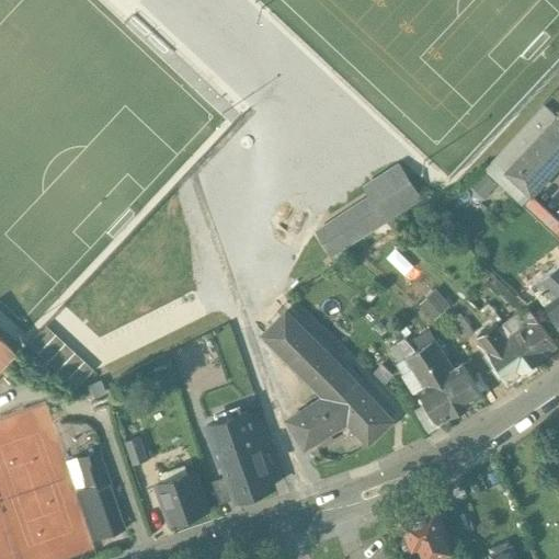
[(555,118),(543,107),(528,123),(540,134),(542,133),(555,118)]
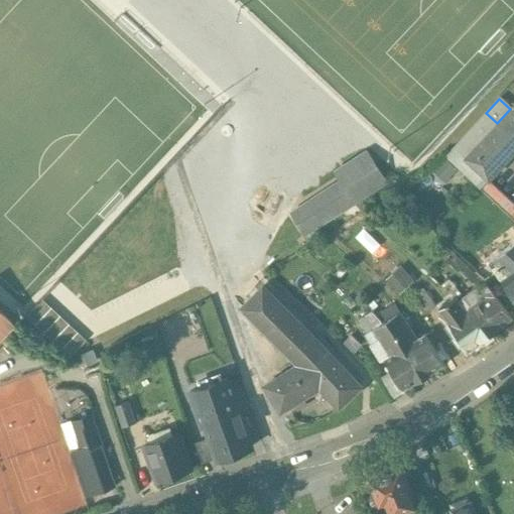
[(513,104),(510,109),(498,122),(513,136),(513,104)]
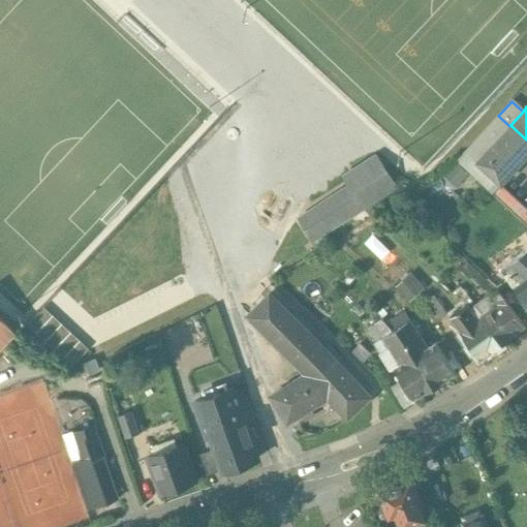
[(498,116),(456,162),(491,195),(499,185),(475,163),(509,126),(498,116)]
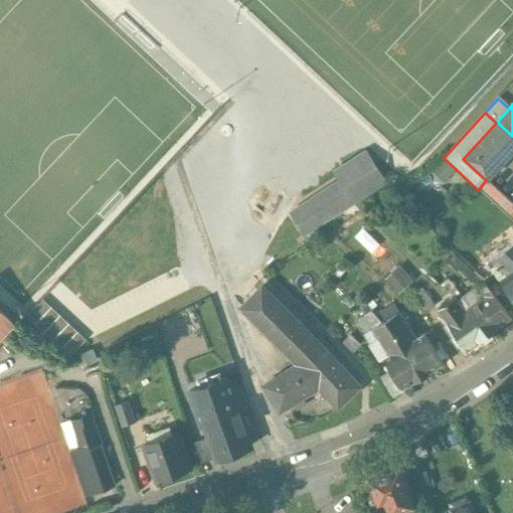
[(512,151),(512,136),(497,122),(496,123),(463,159),(486,180),(487,180),(512,151)]
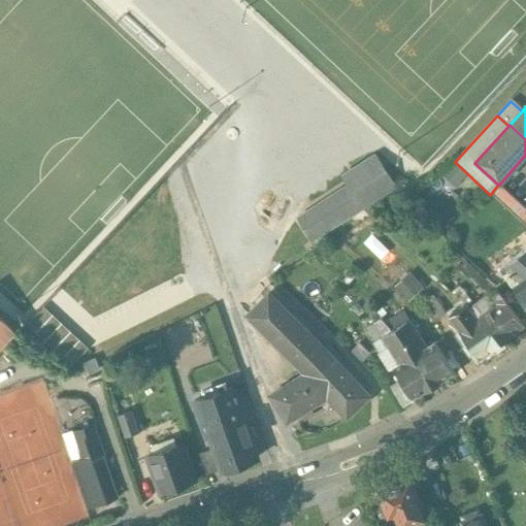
[(344,186),(295,219),(311,242),(397,186),(380,159),(374,152),(338,176),(344,186)]
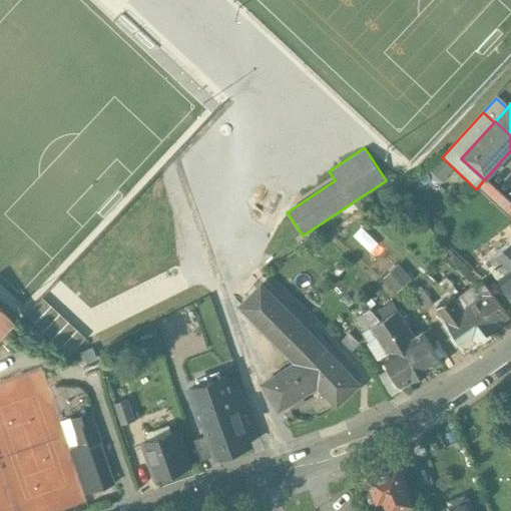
[(510,242),(489,259),(505,274),(497,279),(510,297),(510,242)]
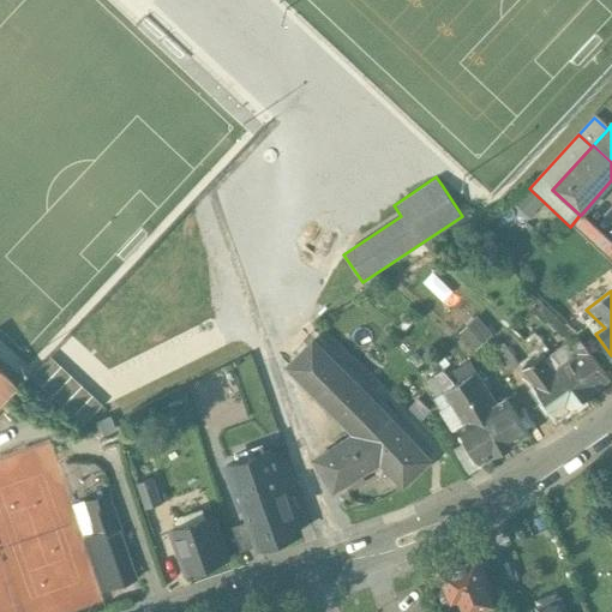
[(492,335),(474,317),(457,334),(477,352),(492,335)]
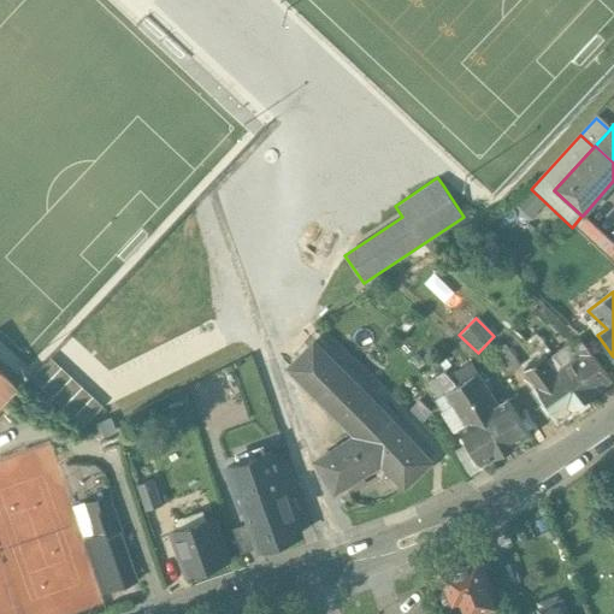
[(565,326),(558,334),(567,344),(571,342),(577,337),(565,326)]
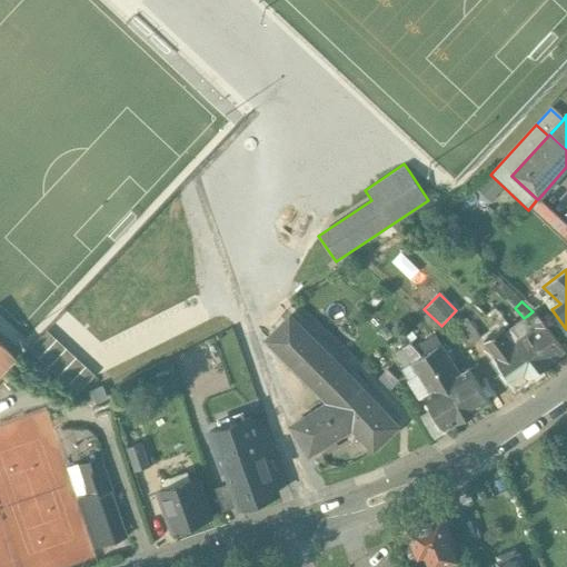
[(561,352),(533,311),(527,316),(536,328),(517,341),(527,356),(523,359),(533,372),(561,352)]
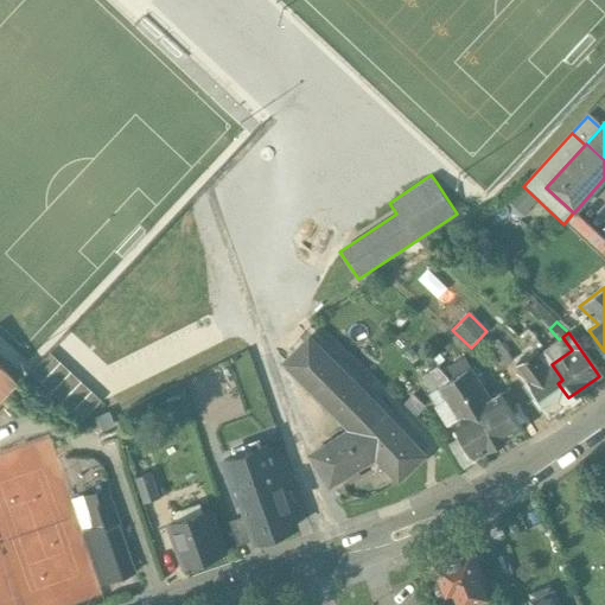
[(380,412),(307,339),(282,364),(348,432),(349,432),(380,412)]
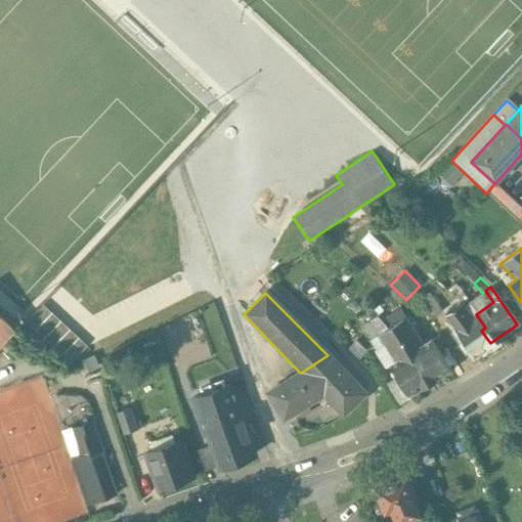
[(440,311),(427,294),(420,300),(433,317),(440,311)]
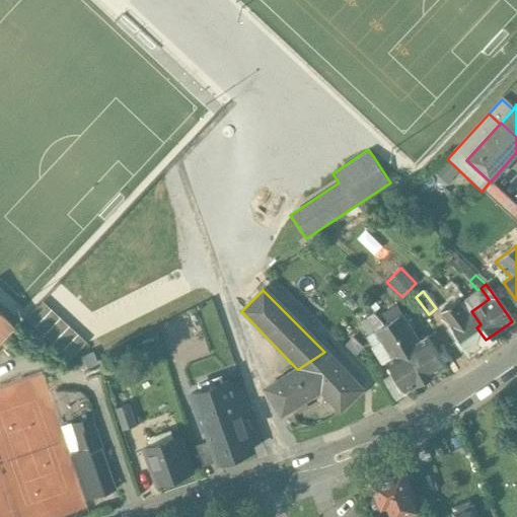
[(42,300),(25,319),(69,358),(85,340),(42,300)]
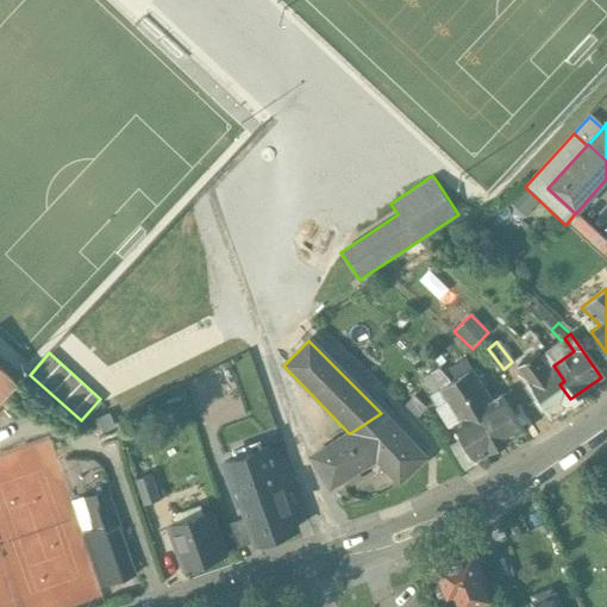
[(546,370),(534,354),(517,367),(551,413),(570,399),(559,385),(564,381),(554,365),(546,370)]
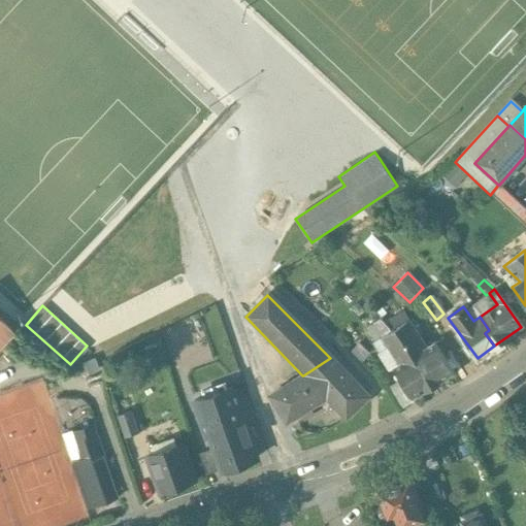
[(385,326),(377,321),(372,324),(381,336),(390,331),(385,326)]
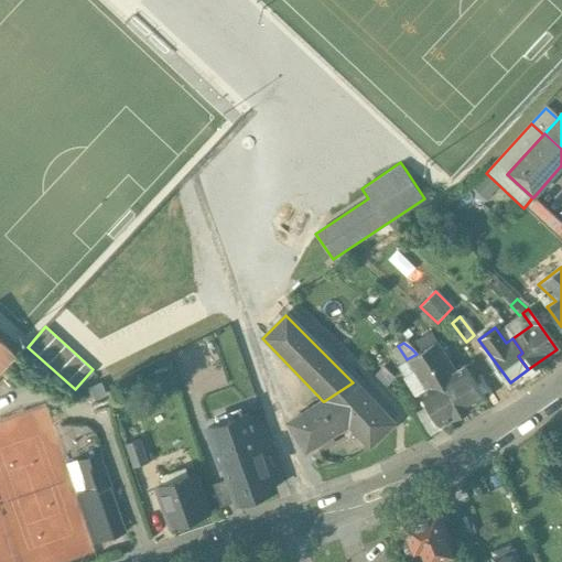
[(454,373),(436,343),(423,350),(441,380),(454,373)]
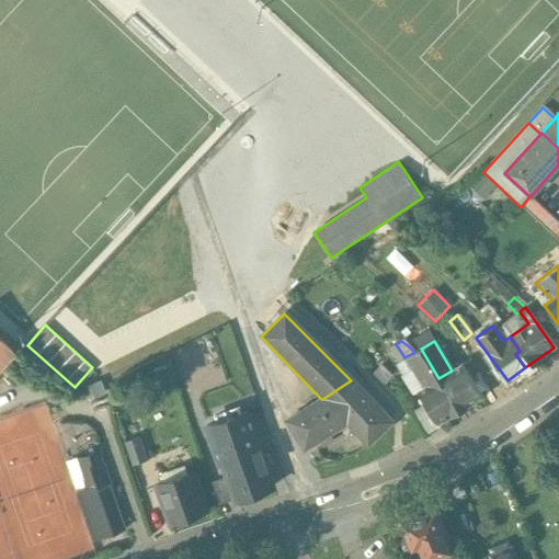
[(0,360),(9,351),(0,342),(0,360)]
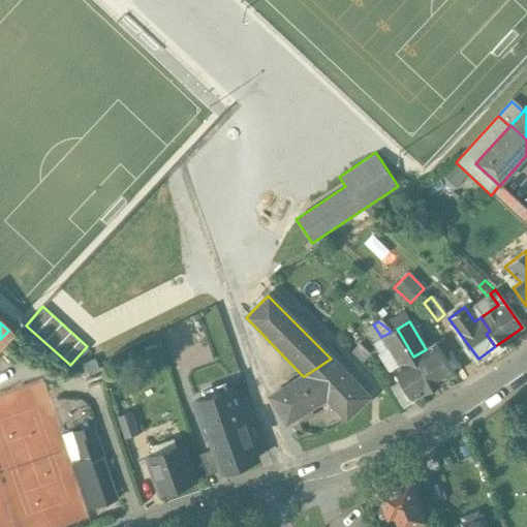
[(391,332),(381,337),(388,348),(398,366),(413,357),(397,329),(391,332)]
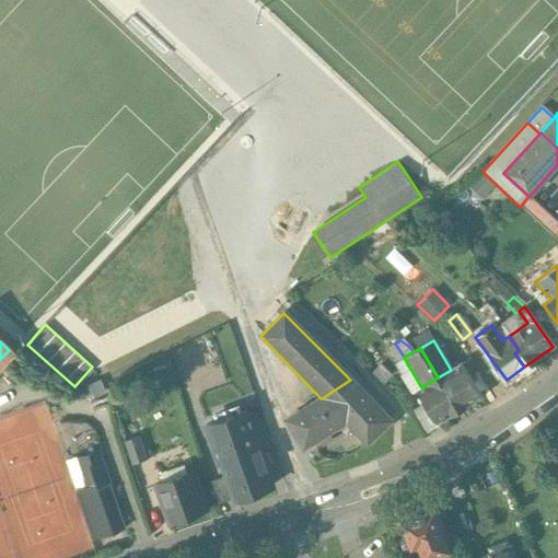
[(451,370),(438,378),(457,409),(479,396),(461,364),(451,370)]
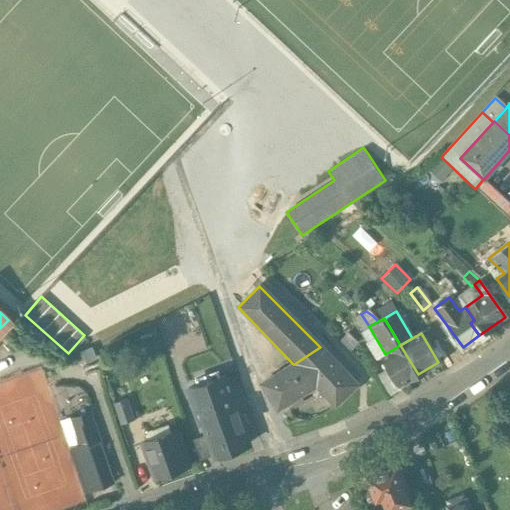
[(375,337),(364,343),(375,360),(380,357),(385,354),(375,337)]
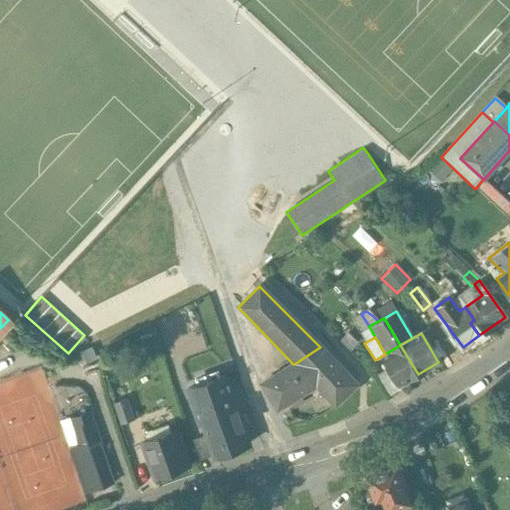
[(385,354),(380,357),(390,373),(398,386),(418,374),(400,345),(385,354)]
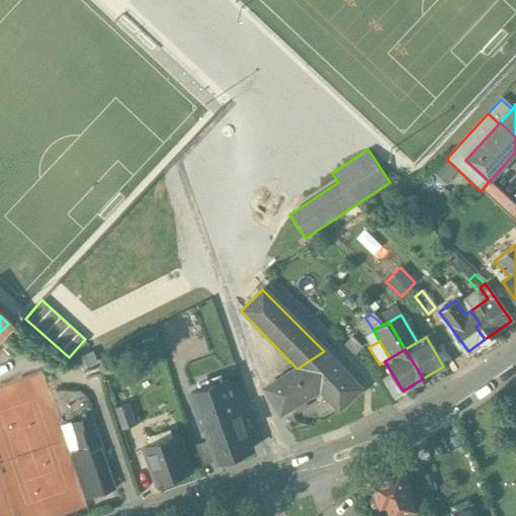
[(324,351),(297,368),(296,368),(263,389),(279,416),(319,392),(338,412),(360,391),(324,351)]
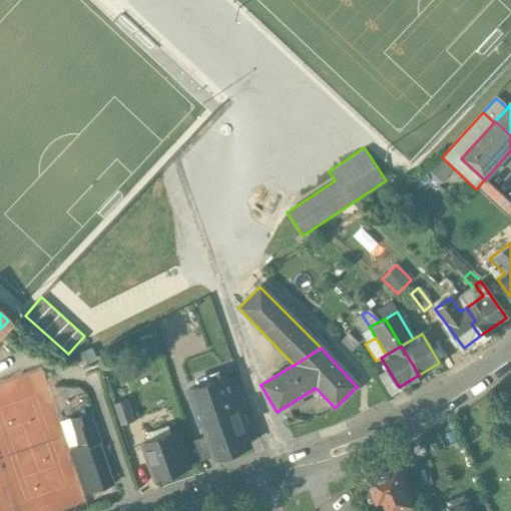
[(89,350),(78,355),(82,365),(94,360),(89,350)]
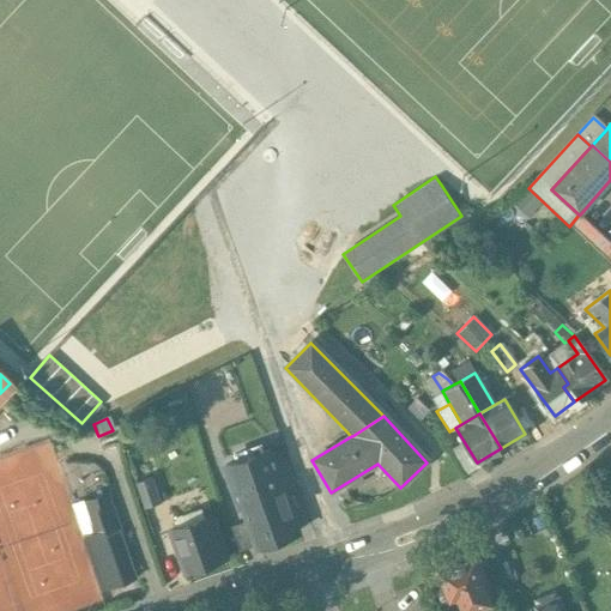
[(298,532),(271,447),(218,465),(234,513),(240,510),(244,524),(252,548),(298,532)]
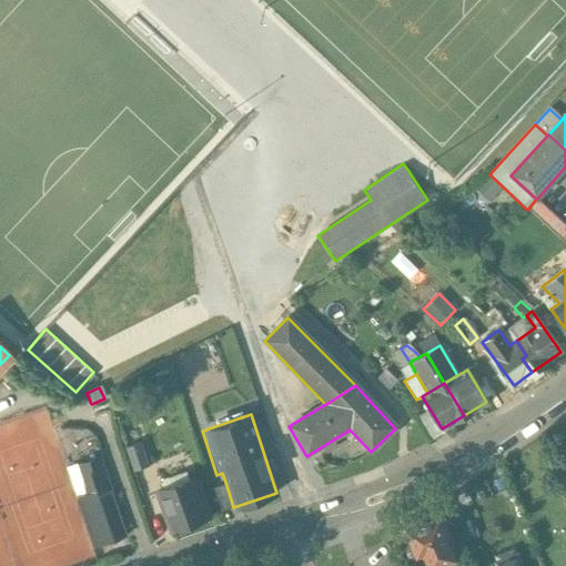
[(442,428),(433,414),(425,418),(436,437),(444,433),(442,428)]
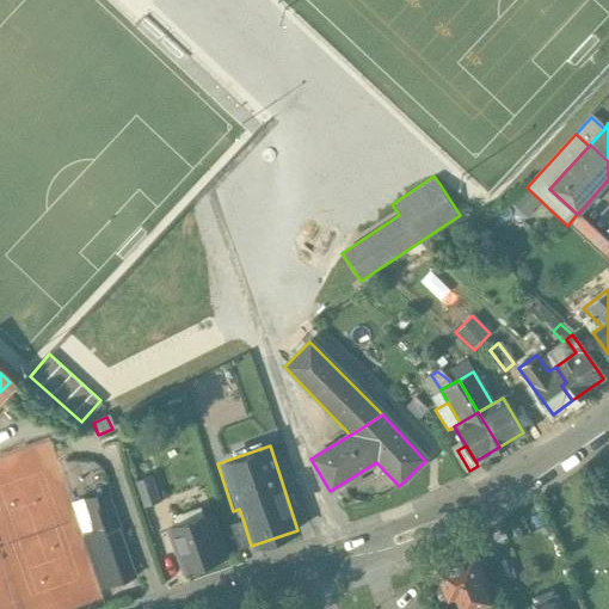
[(151,478),(135,484),(143,509),(159,504),(151,478)]
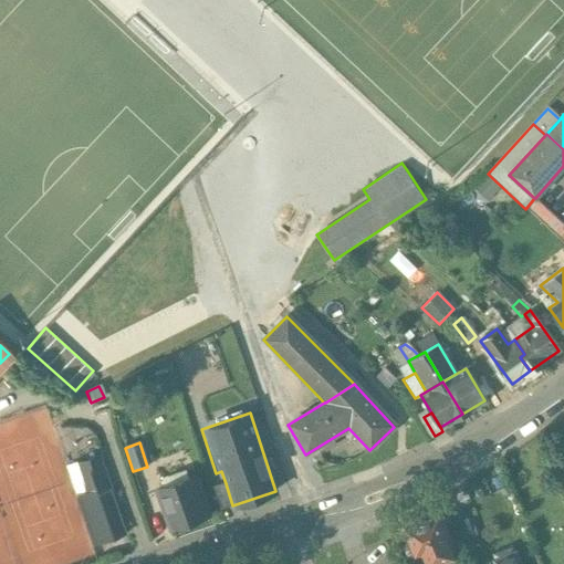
[(95,457),(76,463),(87,497),(89,498),(107,490),(95,457)]
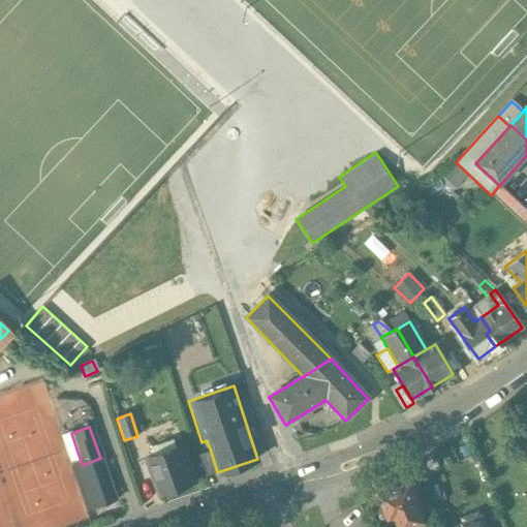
[(174,440),(152,447),(155,455),(147,458),(159,494),(195,482),(182,445),(176,447),(174,440)]
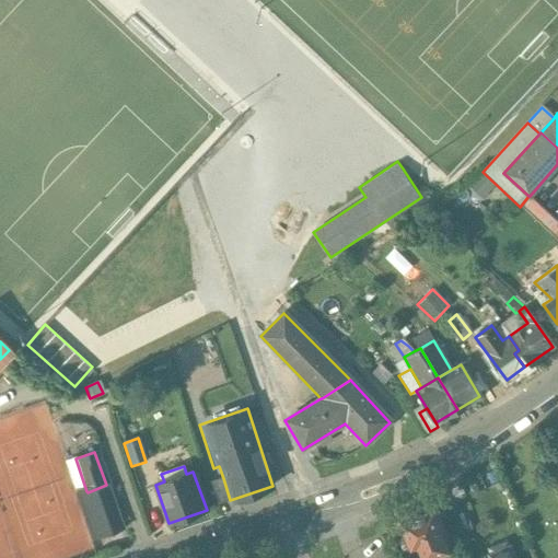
[(223,478),(211,483),(218,503),(230,500),(223,478)]
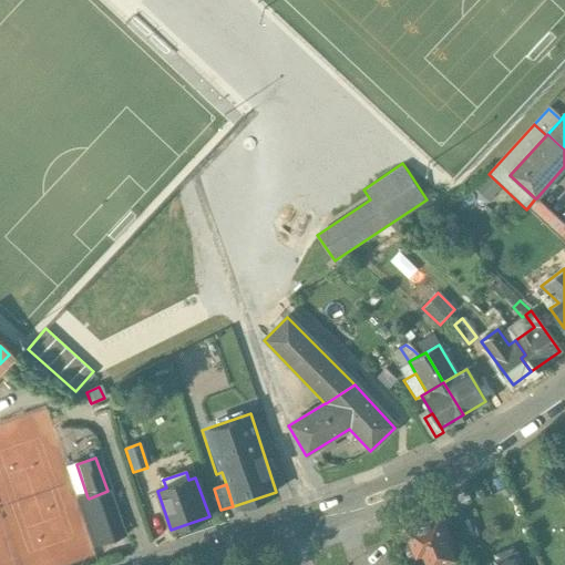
[(108,491),(89,499),(88,497),(80,501),(95,545),(123,536),(108,491)]
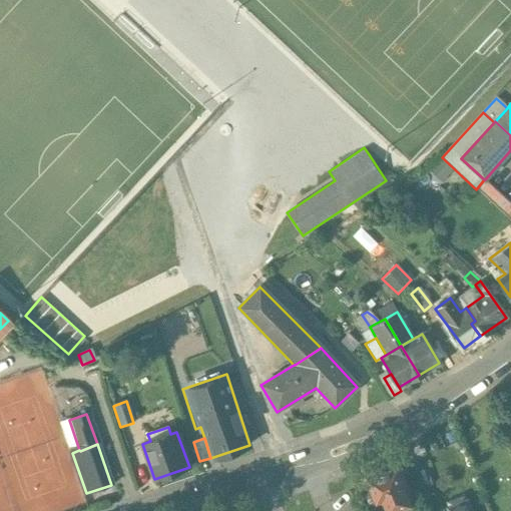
[(389,464),(383,466),(380,471),(366,477),(372,492),(365,495),(369,505),(381,500),(385,510),(398,510),(413,504),(397,464),(395,465),(389,464)]
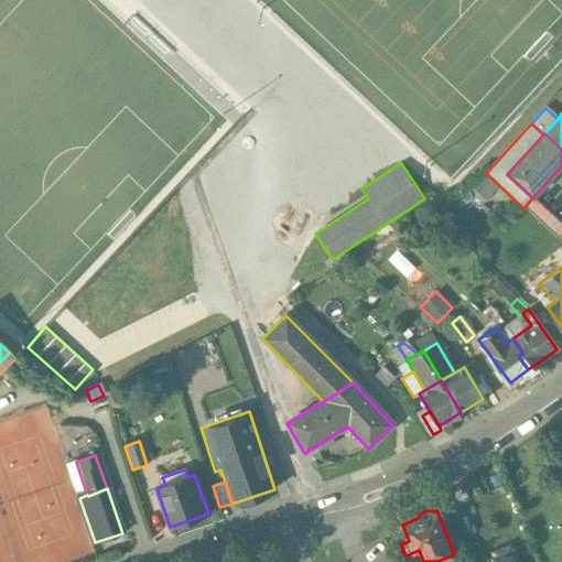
[(514,561),(508,546),(490,553),(494,561),(514,561)]
